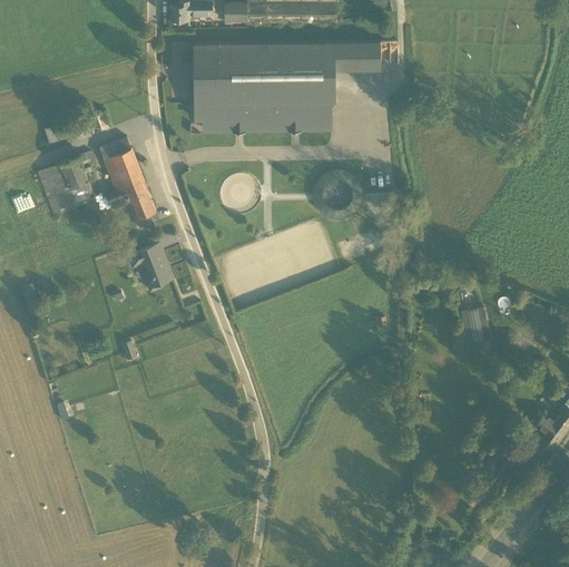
[(225,3),(225,22),(340,25),(339,0),(247,0),(247,5),(225,3)]
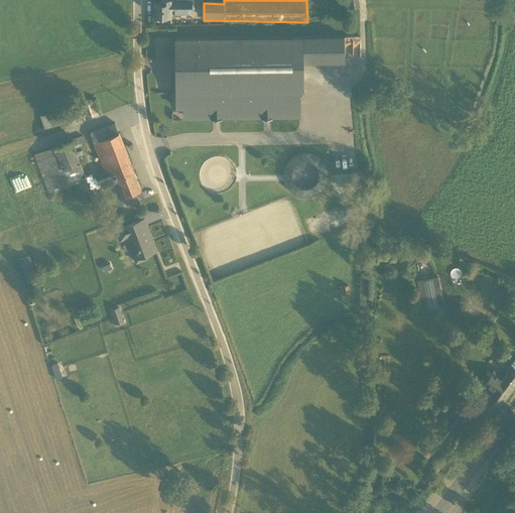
[(194,1),(162,2),(162,5),(153,5),(153,18),(172,18),(172,15),(194,15),(194,1)]
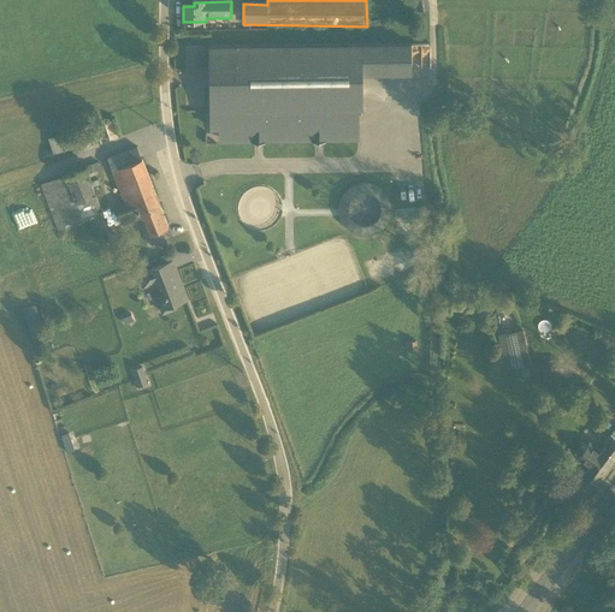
[(412,46),(211,48),(212,132),(219,132),(219,144),(360,143),(359,114),(362,114),(362,78),(413,77),(412,46)]
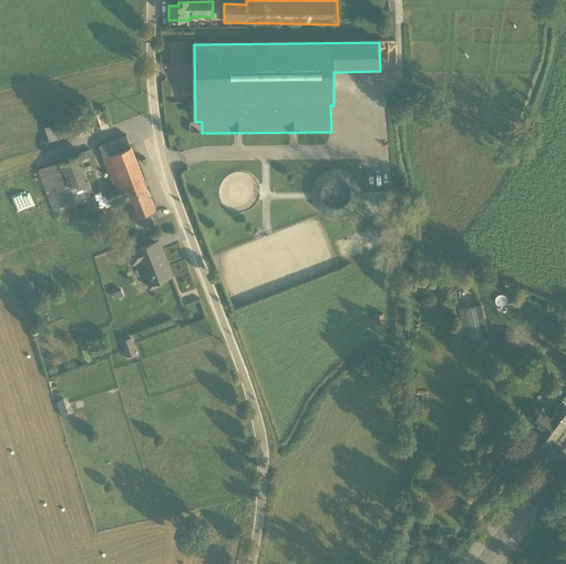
[(43,130),(48,145),(75,137),(71,122),(43,130)]
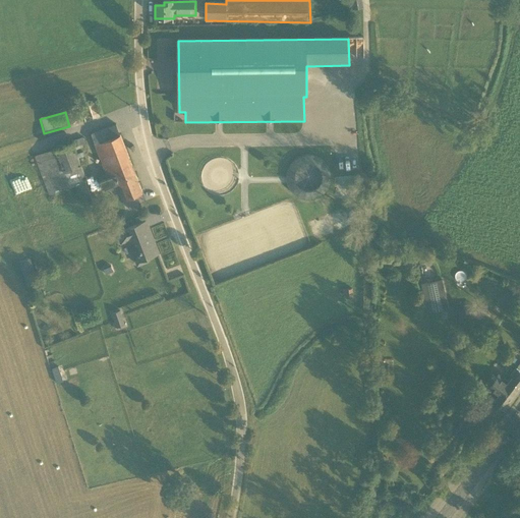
[(142,193),(119,136),(112,140),(108,130),(92,137),(107,176),(98,179),(103,191),(119,185),(125,200),(142,193)]
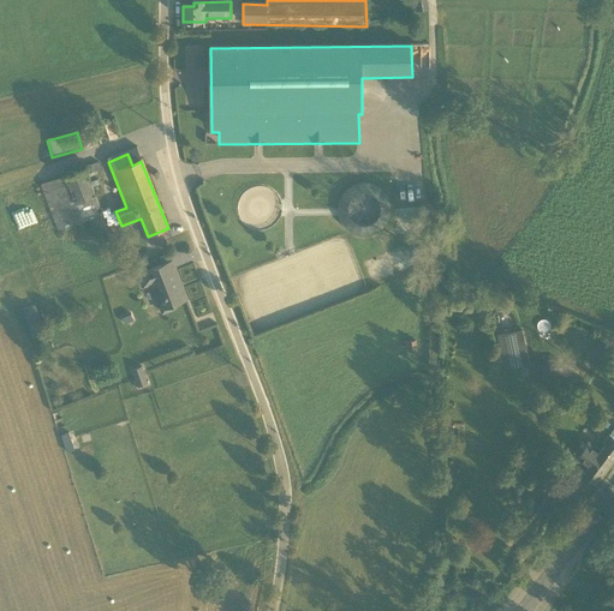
[(97,165),(41,187),(59,232),(89,221),(99,245),(109,240),(99,214),(102,213),(90,179),(101,175),(97,165)]
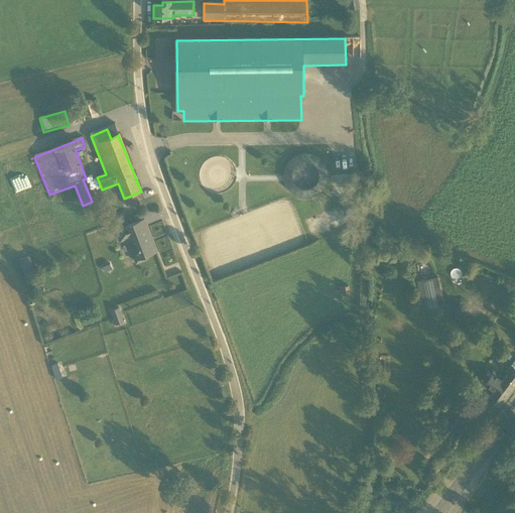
[(289,156),(287,196),(322,197),(324,158),(289,156)]
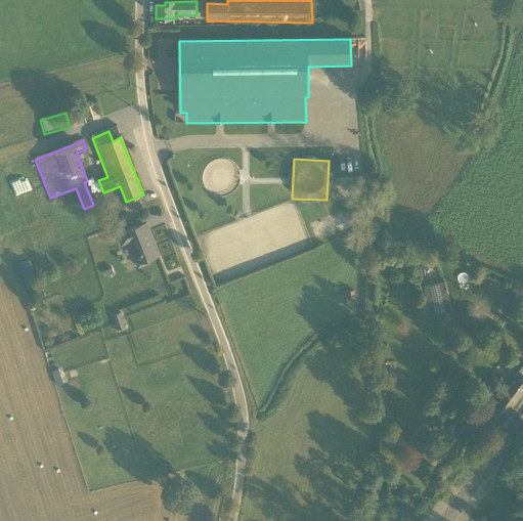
[(160,255),(146,224),(118,235),(122,247),(127,245),(137,269),(148,264),(146,260),(160,255)]
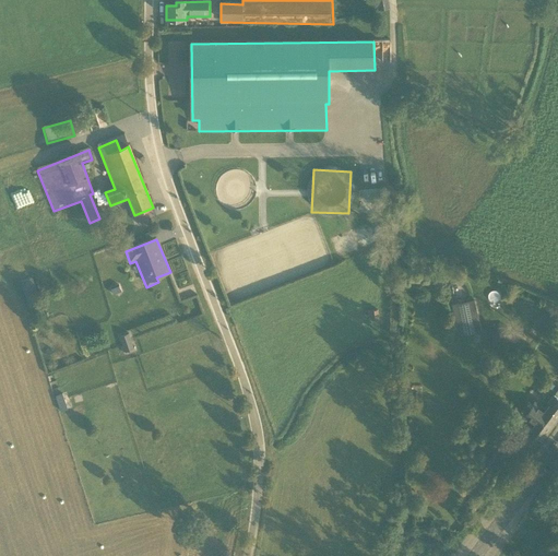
[(35,278),(23,282),(27,293),(39,288),(35,278)]
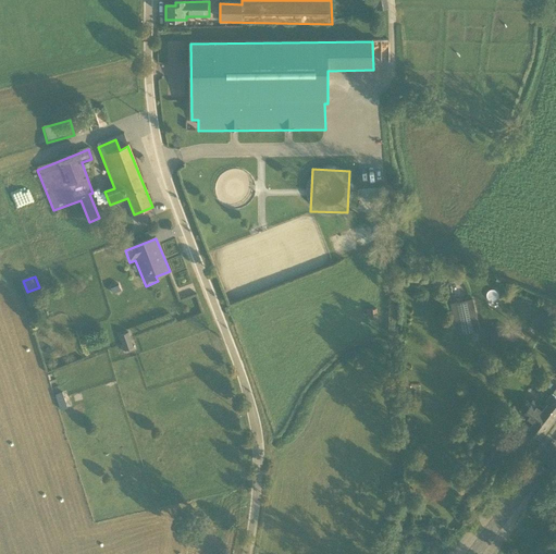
[(37,297),(26,300),(29,309),(39,306),(37,297)]
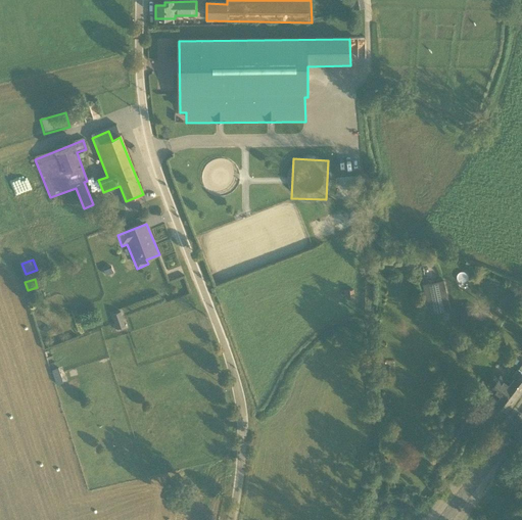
[(452,314),(444,283),(423,287),(430,318),(452,314)]
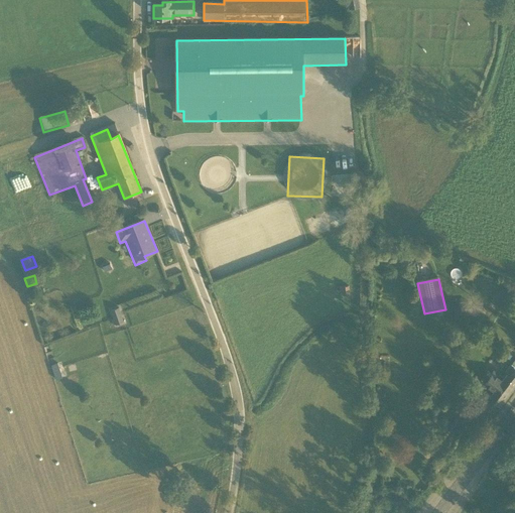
[(473,327),(473,310),(469,310),(469,304),(455,305),(455,314),(459,314),(459,327),(473,327)]
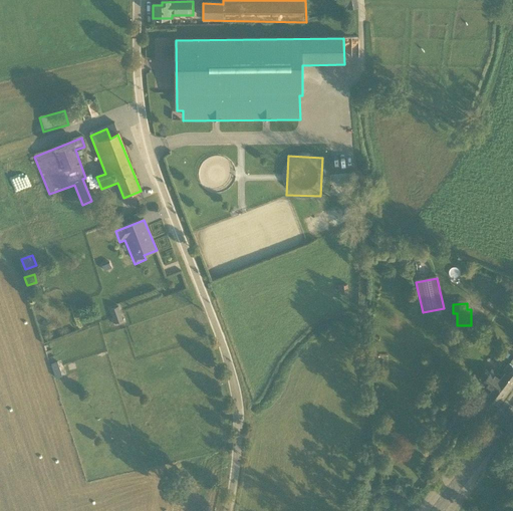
[(123,321),(119,309),(111,311),(115,324),(123,321)]
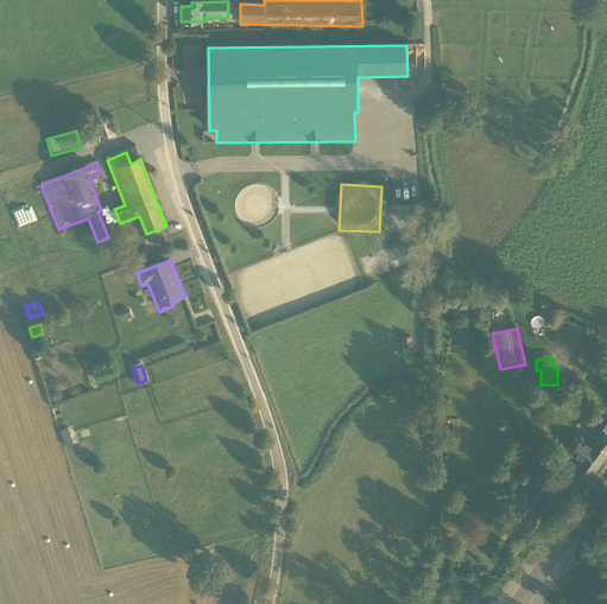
[(71,428),(64,431),(68,445),(75,444),(71,428)]
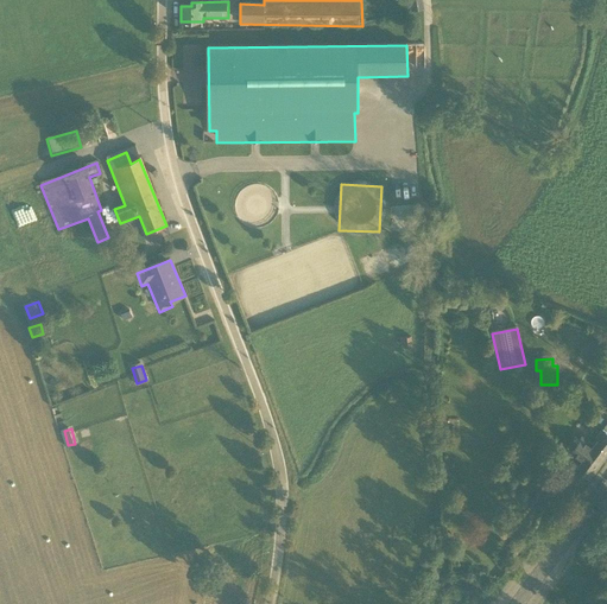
[(580,442),(575,449),(600,468),(606,459),(606,434),(604,433),(593,447),(582,439),(580,442)]
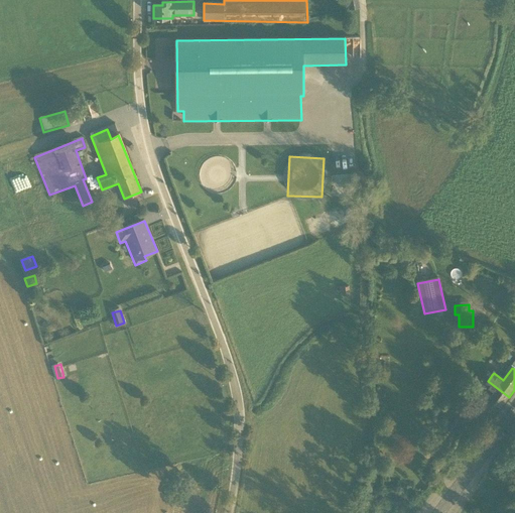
[(485,385),(483,387),(492,394),(491,396),(488,399),(493,403),(501,409),(509,397),(488,381),(485,385)]
